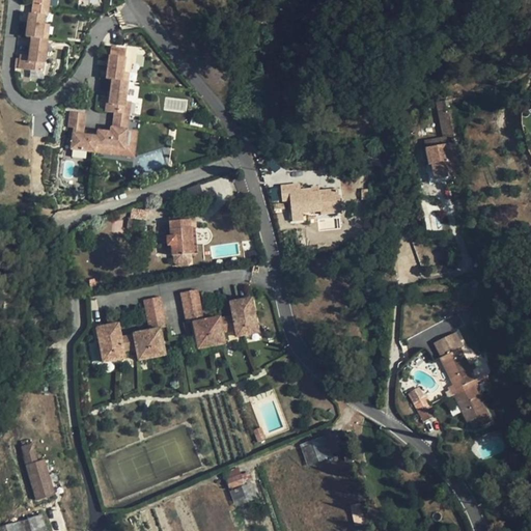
[(30,14),(28,14),(25,36),(30,37),(40,38),(44,16),(46,17),(47,8),(31,6),(30,14)]
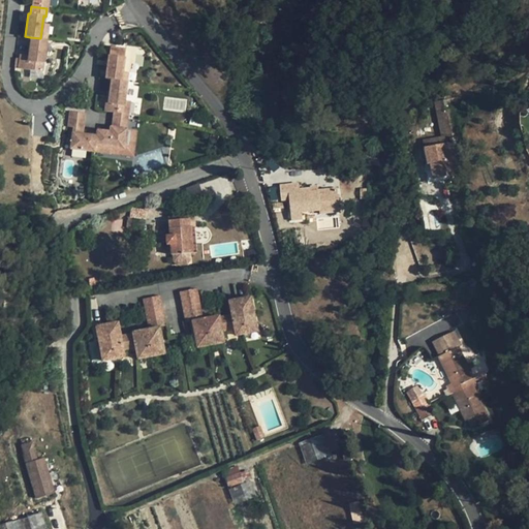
[(40,38),(30,37),(27,61),(42,63),(47,39),(40,38)]
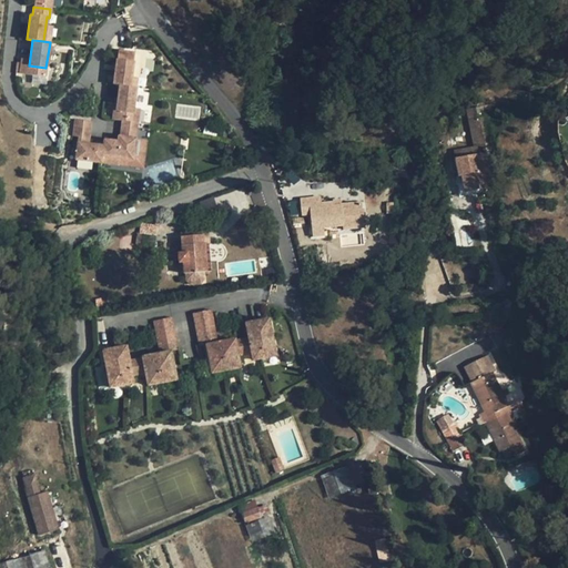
[(137,89),(138,79),(130,78),(133,52),(119,51),(113,85),(119,87),(137,89)]
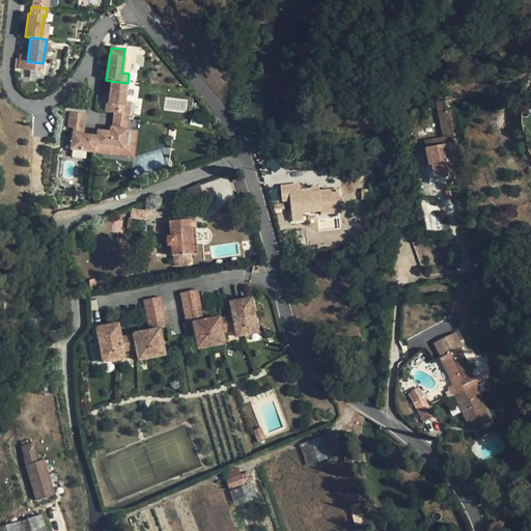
[(124,102),(128,83),(111,81),(108,104),(106,104),(105,112),(114,113),(124,114),(126,116),(128,116),(130,102),(124,102)]
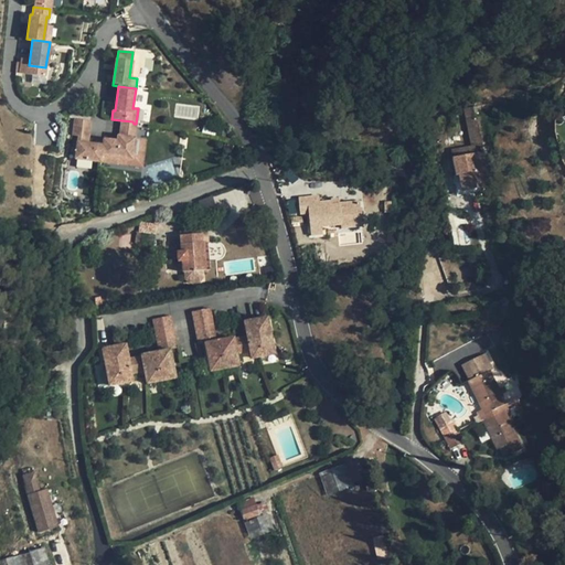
[(74,118),(72,136),(77,136),(75,158),(99,161),(100,156),(102,145),(87,144),(91,120),(74,118)]
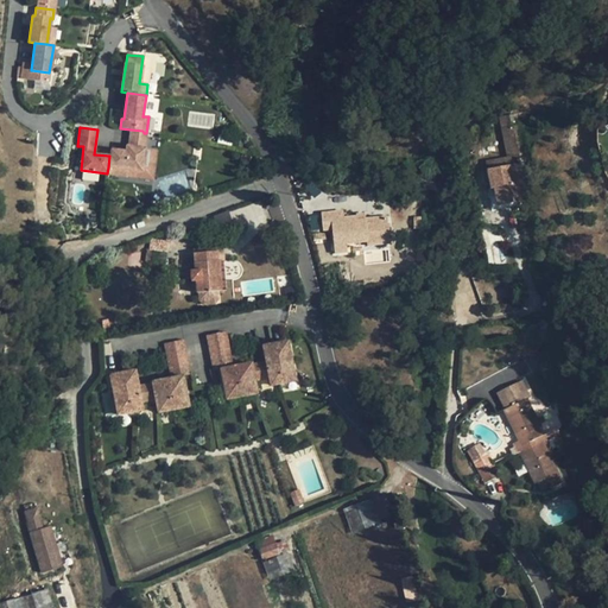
[(518,160),(512,128),(502,130),(508,158),(488,162),(489,171),(514,166),(513,162),(518,160)]
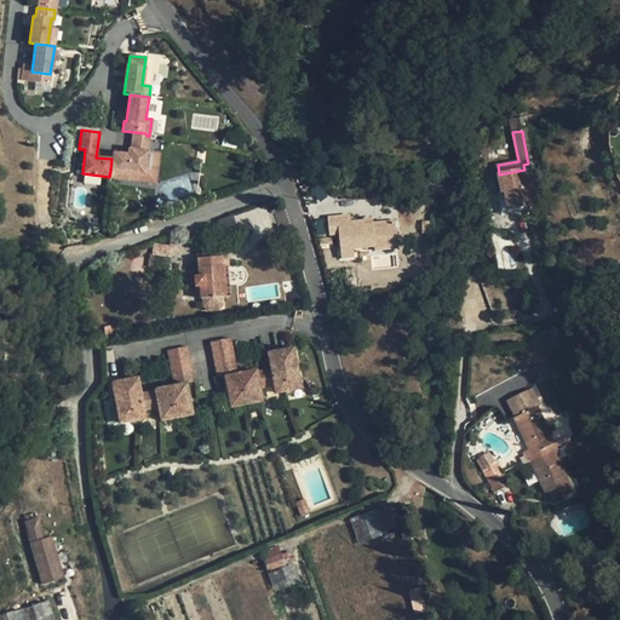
[(145,164),(149,136),(147,136),(145,133),(133,132),(131,149),(132,150),(132,155),(113,153),(112,159),(110,171),(130,173),(142,176),(143,164),(145,164)]
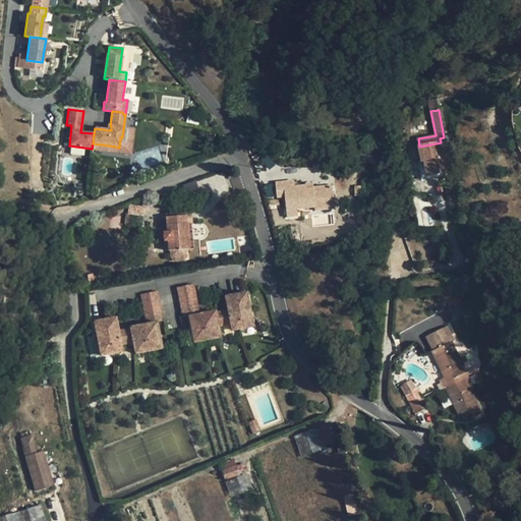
[(451,171),(445,141),(441,142),(419,147),(422,162),(425,161),(428,175),(451,171)]
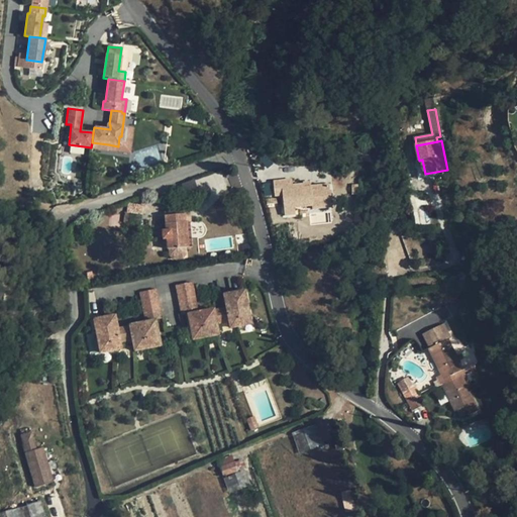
[(274,182),(276,196),(283,195),(285,215),(296,214),(295,207),(313,206),(313,201),(331,200),(329,185),(311,186),(305,187),(304,185),(293,185),(293,180),(274,182)]
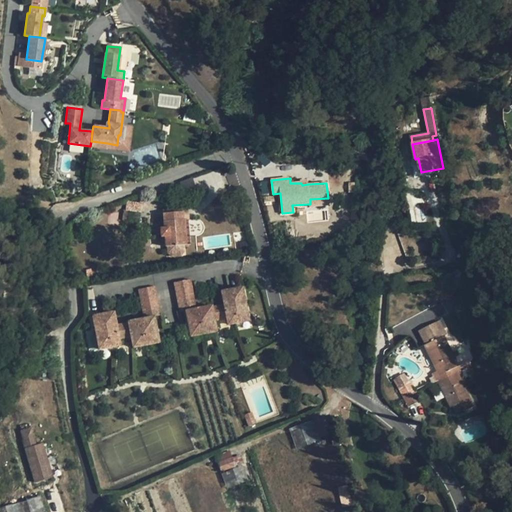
[(329,205),(328,198),(310,199),(310,204),(309,204),(310,207),(329,205)]
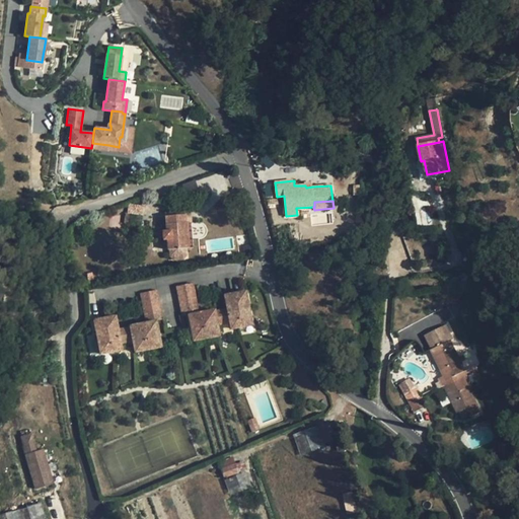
[(142,215),(144,205),(129,204),(128,213),(131,214),(142,215)]
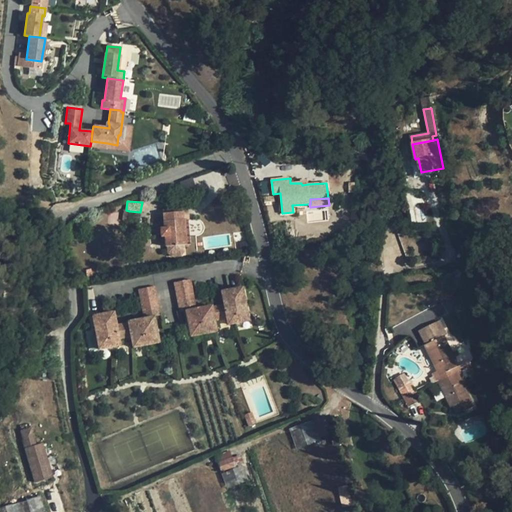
[(166,246),(186,244),(184,220),(184,212),(170,213),(170,208),(163,208),(164,228),(161,228),(161,236),(165,236),(166,246)]
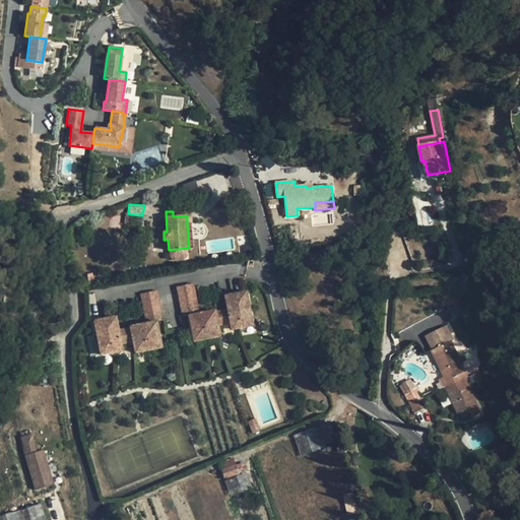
[(193,283),(177,286),(182,316),(189,315),(194,341),(219,335),(217,325),(230,322),(231,329),(252,325),(246,290),(224,295),(226,309),(215,311),(214,310),(198,313),(193,283)]
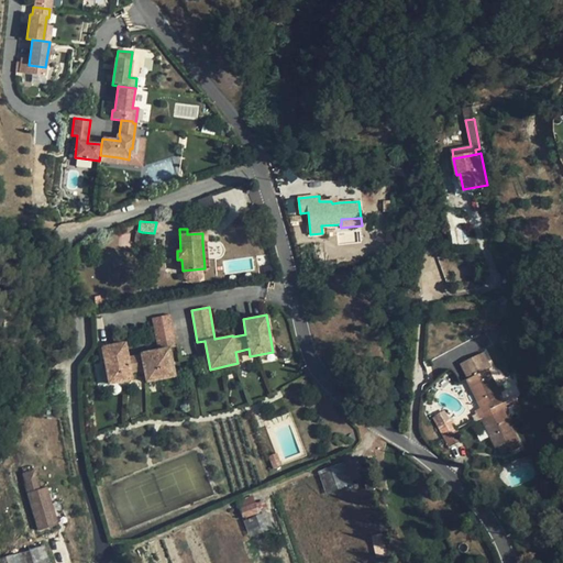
[(176,346),(169,315),(152,318),(158,350),(141,353),(141,354),(128,356),(125,342),(102,346),(109,384),(132,379),(131,372),(144,370),(146,382),(175,376),(169,348),(176,346)]
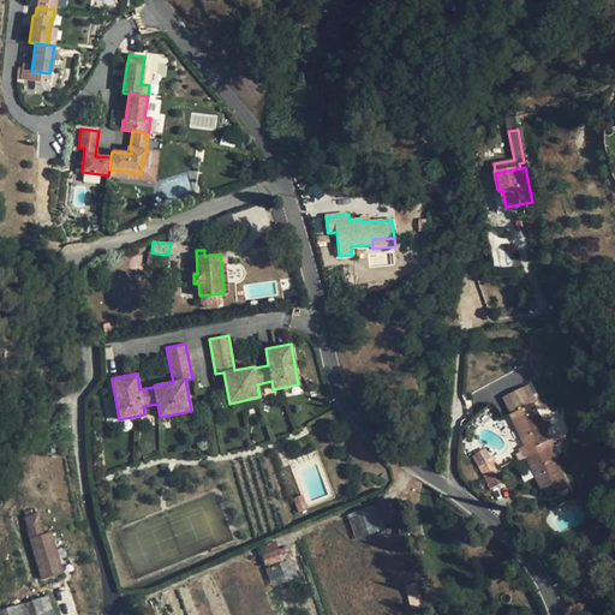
[(531,455),(542,451),(539,445),(547,442),(551,440),(533,404),(537,401),(529,384),(502,398),(511,415),(509,415),(521,437),(531,455)]
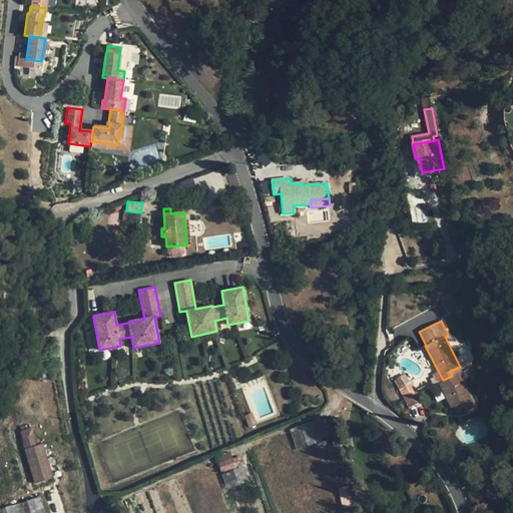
[(443,380),(435,365),(431,367),(439,382),(443,380)]
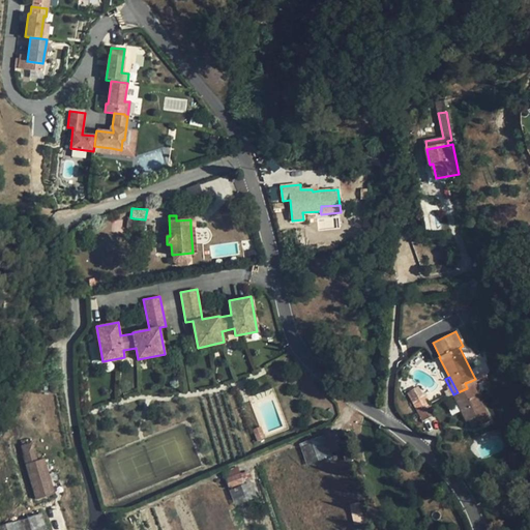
[(471,381),(480,399),(484,396),(475,379),(471,381)]
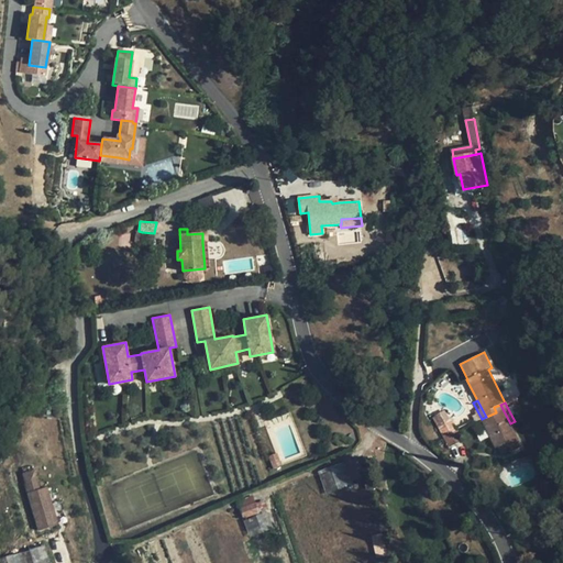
[(482,419),(495,448),(498,446),(501,454),(511,450),(511,452),(521,446),(510,423),(500,405),(494,407),(496,412),(486,417),(482,419)]
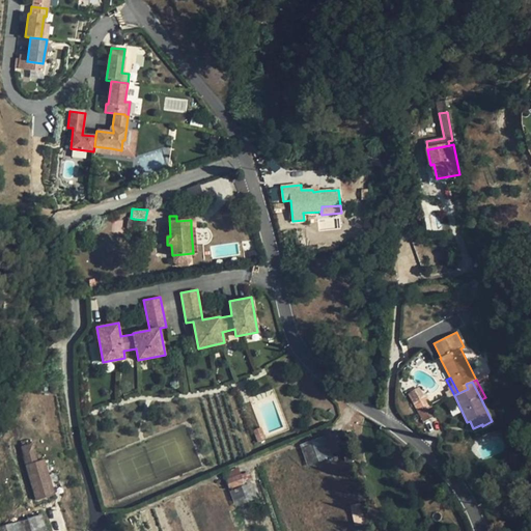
[(414,402),(417,411),(430,403),(426,396),(414,402)]
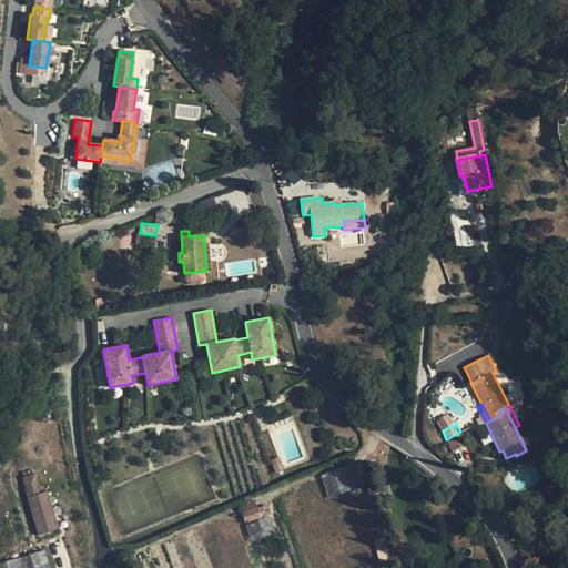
[(463,435),(460,432),(446,439),(448,443),(453,452),(467,445),(463,435)]
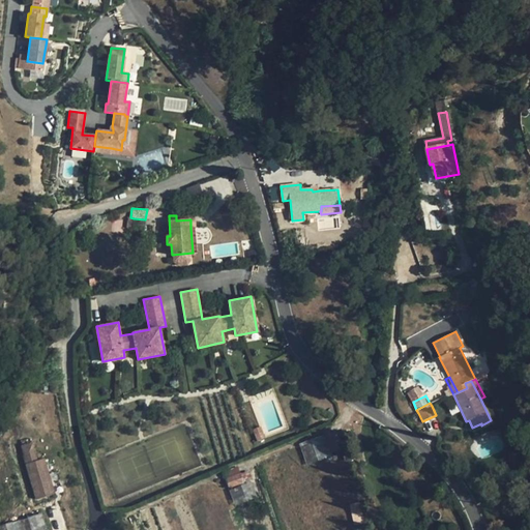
[(258,441),(265,438),(261,428),(253,430),(258,441)]
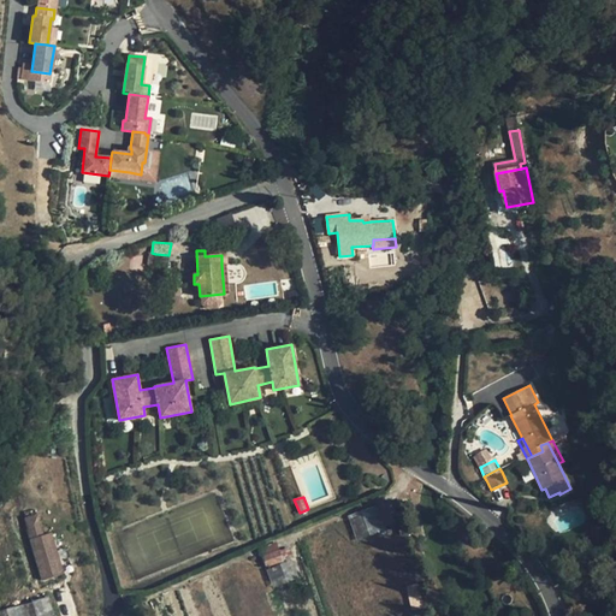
[(379,505),(386,527),(401,522),(392,501),(379,505)]
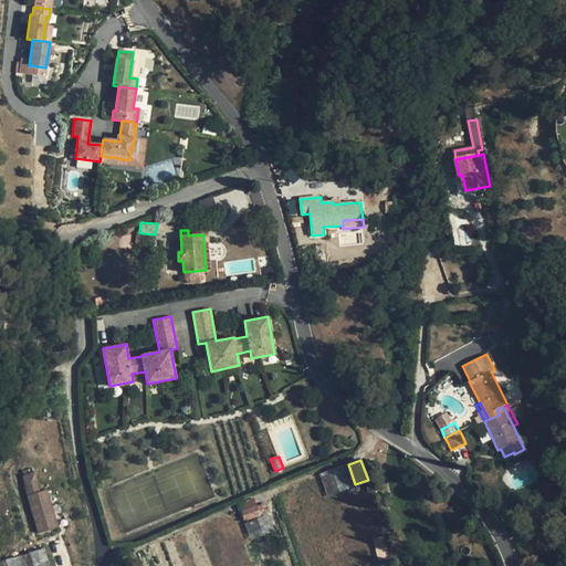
[(355,484),(348,464),(322,473),(328,494),(355,484)]
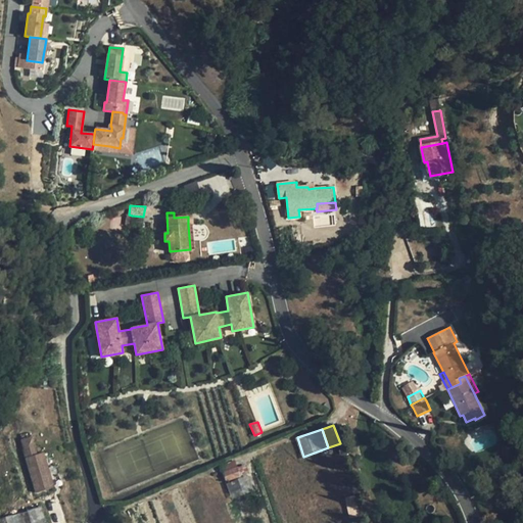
[(32,438),(21,441),(25,450),(26,450),(34,447),(35,447),(32,438)]
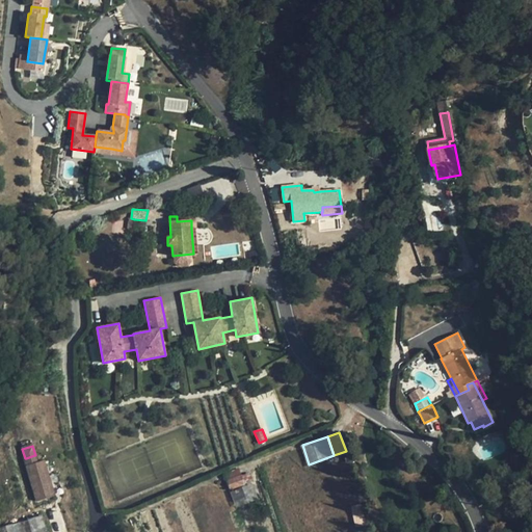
[(36,463),(34,455),(26,458),(28,466),(36,463)]
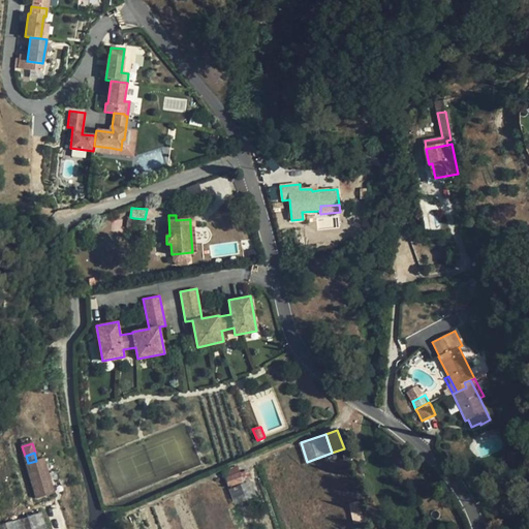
[(28,463),(26,464),(36,499),(54,494),(43,459),(36,461),(28,463)]
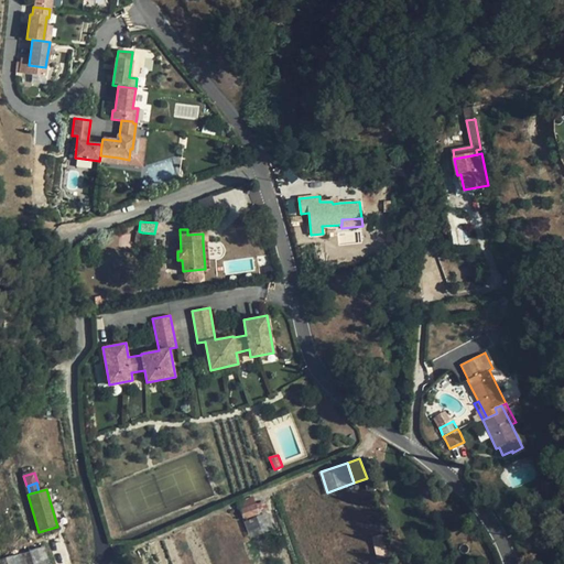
[(256,503),(240,509),(243,519),(259,513),(256,503)]
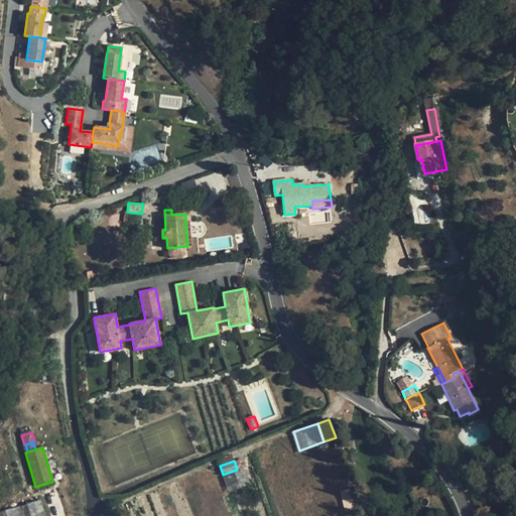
[(45,515),(41,502),(0,513),(0,515),(45,515)]
